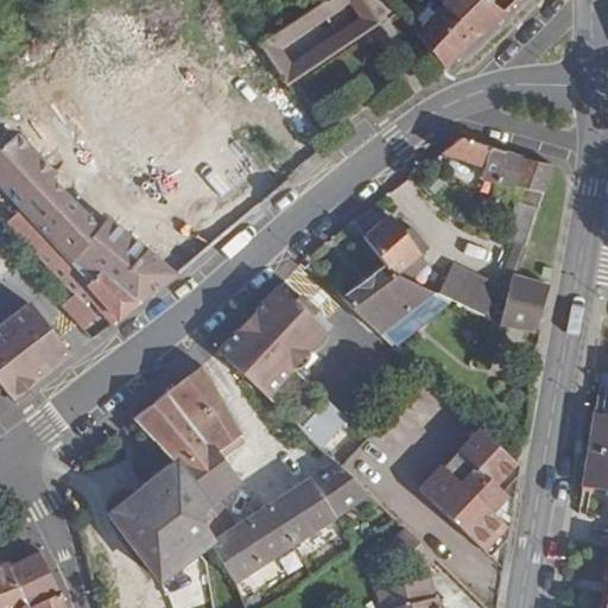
[(365,0),(323,0),(259,43),(286,86),(290,84),(380,23),(365,0)]
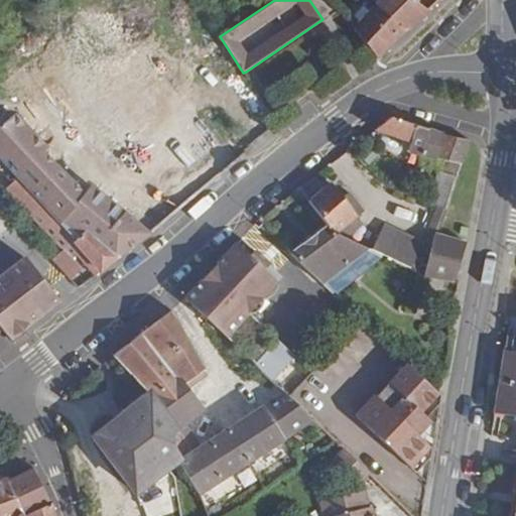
[(414,0),(381,0),(377,5),(408,29),(427,10),(420,4),(414,0)]
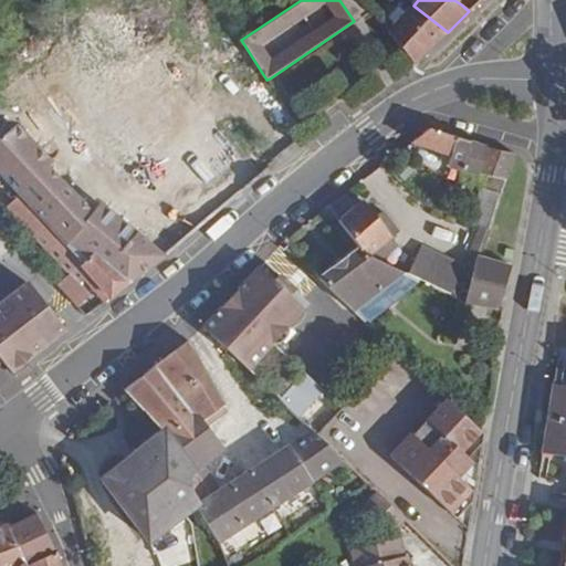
[(448,32),(413,6),(391,28),(388,30),(416,63),(448,32)]
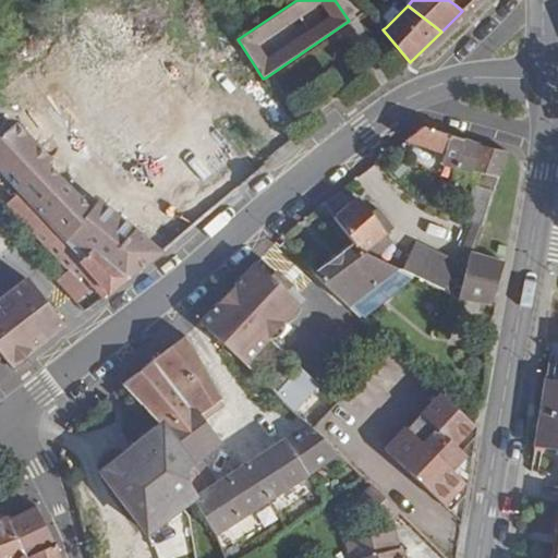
[(264,164),(221,104),(196,124),(239,185),(264,164)]
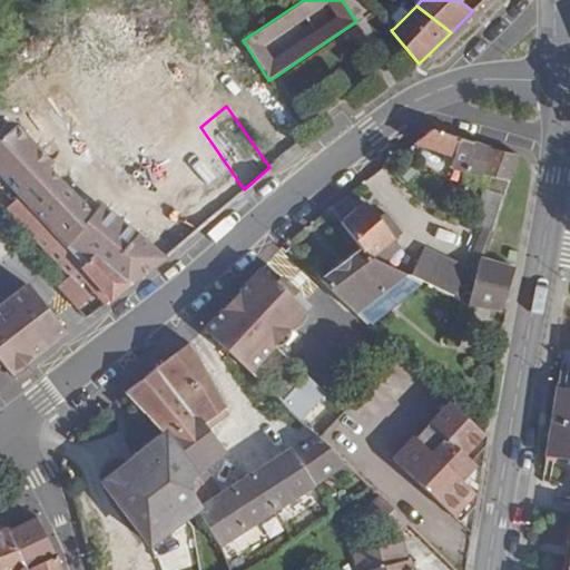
[(131,284),(165,257),(101,206),(95,215),(49,168),(52,164),(17,127),(0,141),(0,173),(21,197),(27,203),(85,266),(98,253),(131,284)]
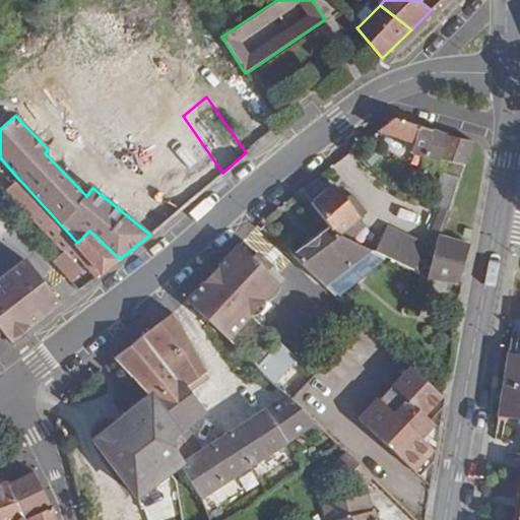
[(450,210),(464,165),(472,141),(413,124),(396,118),(380,130),(416,141),(413,151),(442,159),(429,202),(443,207),(450,210)]
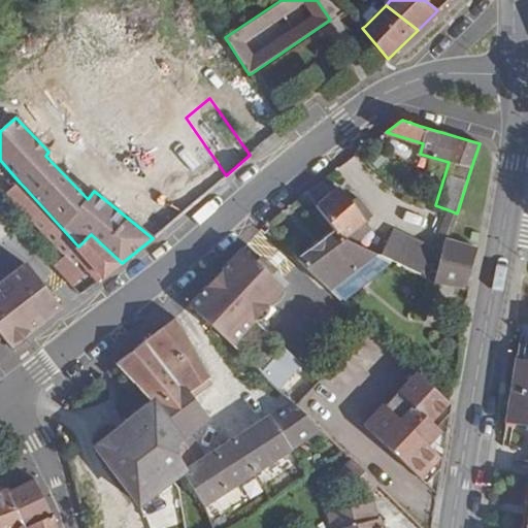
[(336,230),(349,237),(367,222),(340,186),(318,204),(336,230)]
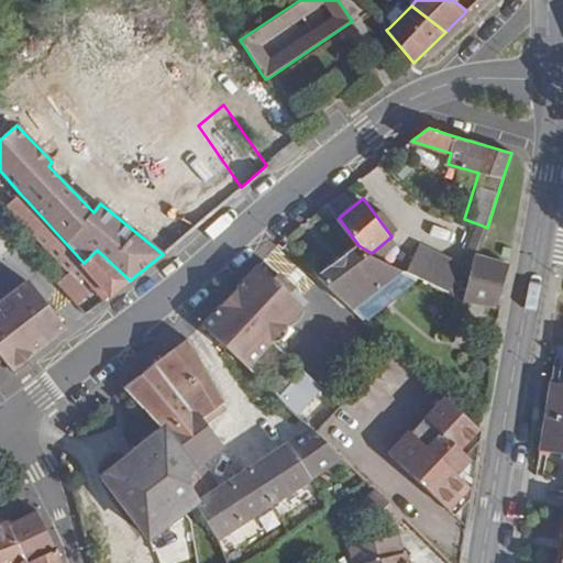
[(130,280),(97,250),(84,263),(26,200),(17,211),(79,277),(89,267),(101,279),(98,283),(110,296),(130,280)]
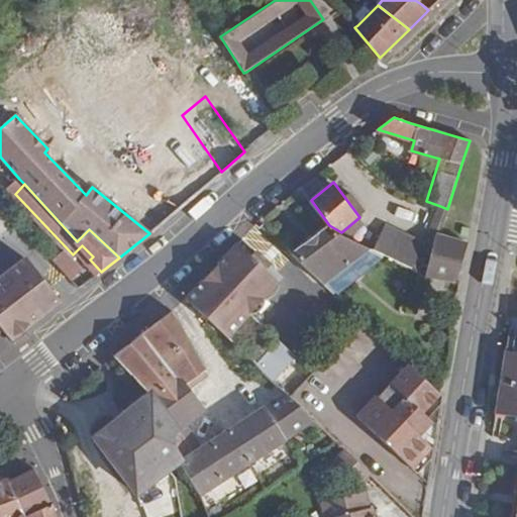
[(439,233),(447,209),(440,206),(432,231),(437,233),(439,233)]
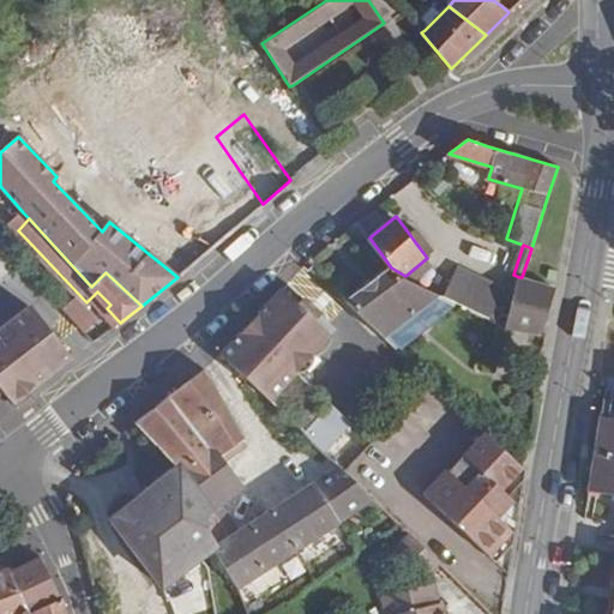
[(391,268),(348,300),(385,338),(387,338),(439,295),(405,276),(391,268)]
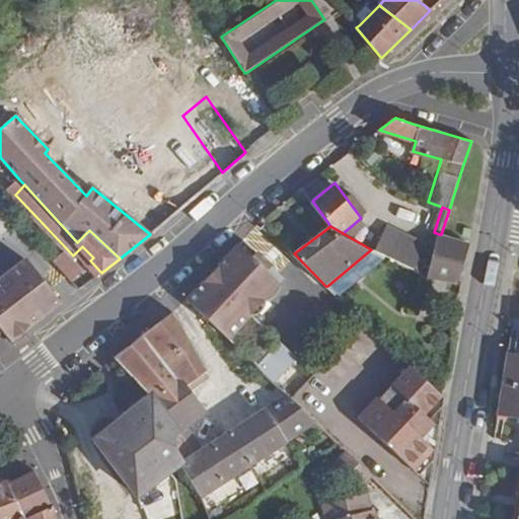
[(384,256),(414,271),(426,244),(387,226),(375,251),(384,256)]
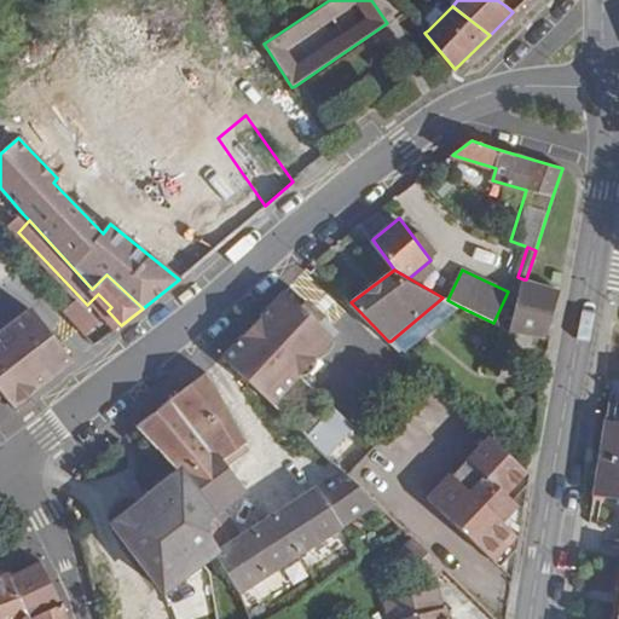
[(560,290),(526,279),(524,279),(510,330),(553,339),(560,290)]
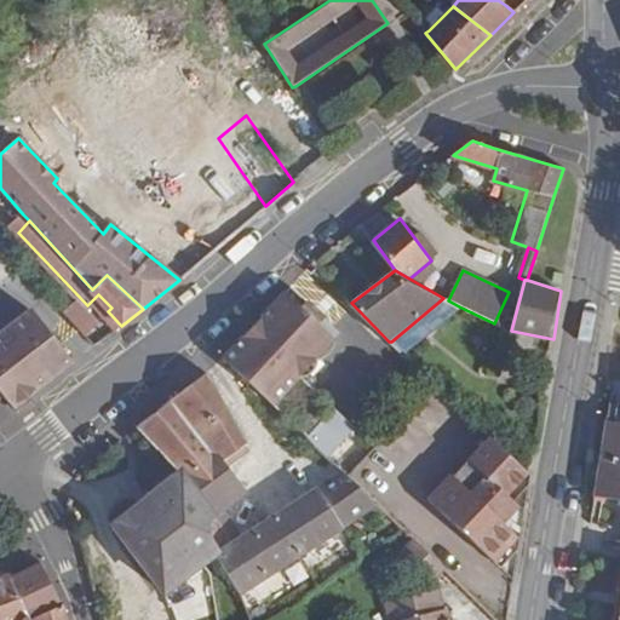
[(294,287),(287,294),(302,308),(309,300),(294,287)]
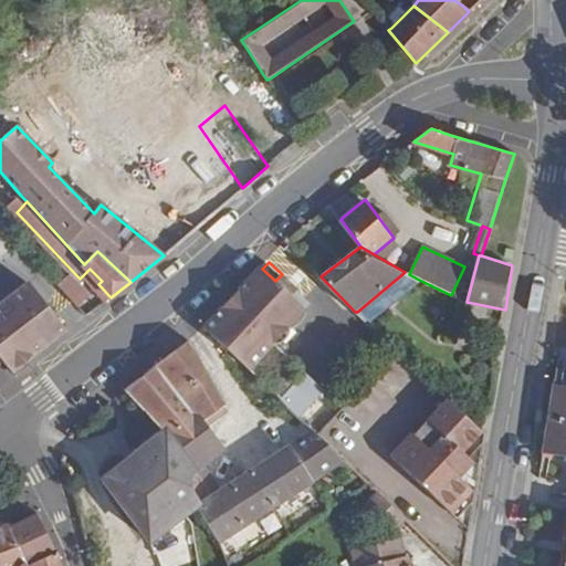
[(262,269),(206,328),(236,356),(251,370),(308,312),(303,306),(308,301),(282,274),(275,281),(262,269)]
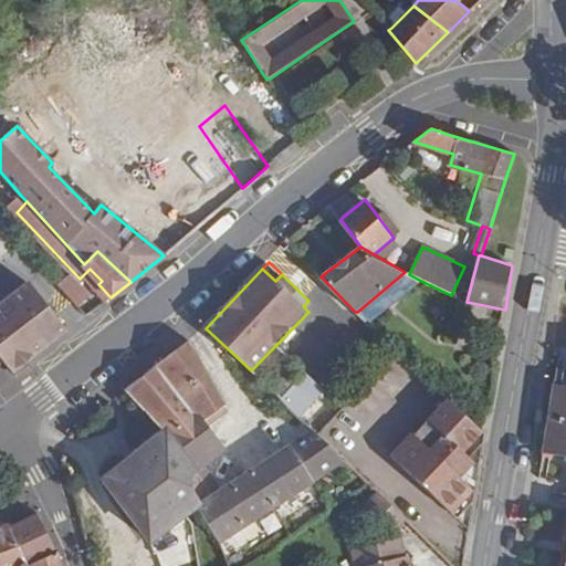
[(419,280),(409,274),(405,272),(357,312),(367,322),(419,280)]
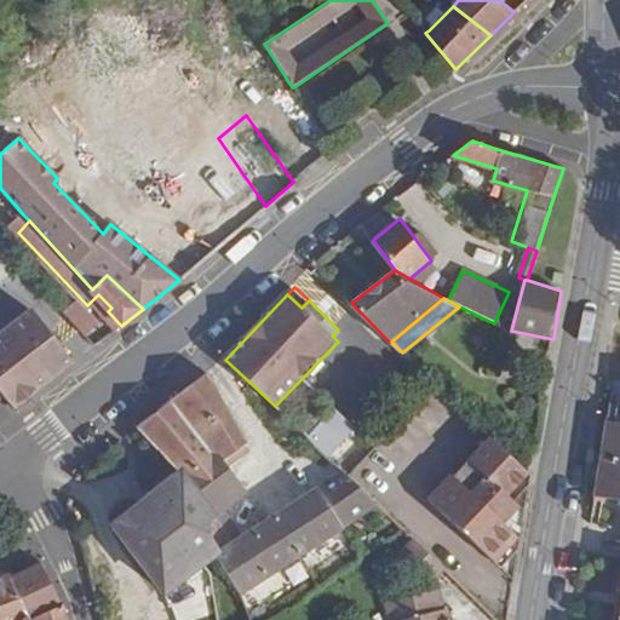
[(79,304),(65,316),(86,338),(98,327),(79,304)]
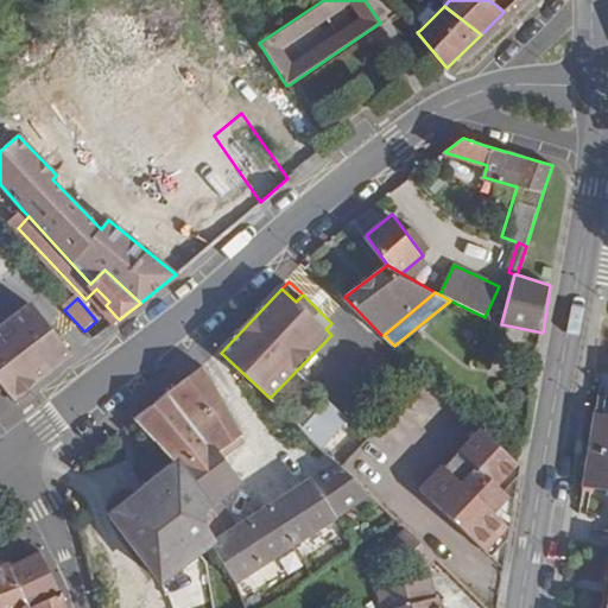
[(30,302),(0,325),(0,384),(4,388),(14,401),(73,356),(30,302)]
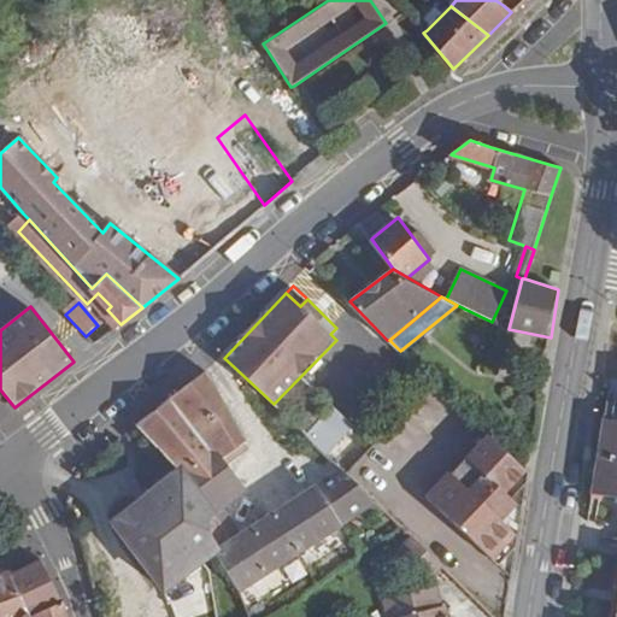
[(207,372),(139,425),(178,468),(183,465),(210,444),(222,458),(246,439),(207,372)]
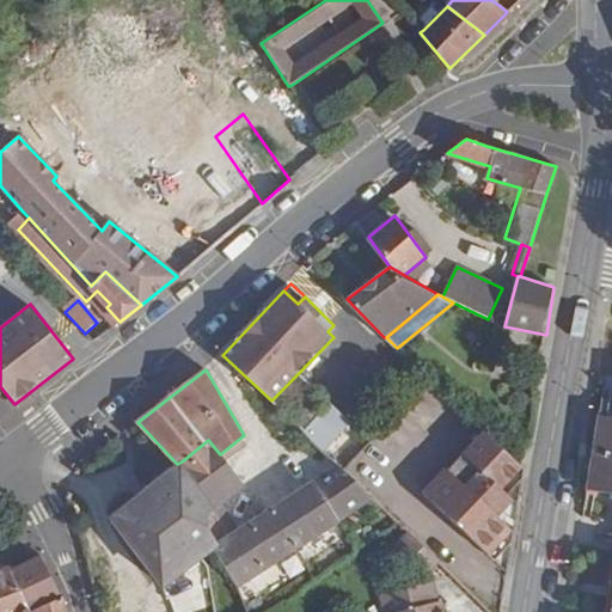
[(323,402),(303,434),(331,452),(353,420),(323,402)]
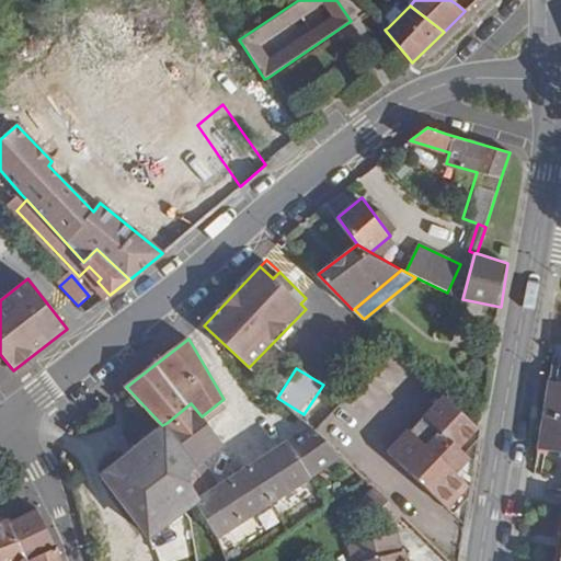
[(560,384),(549,381),(538,449),(560,453),(560,384)]
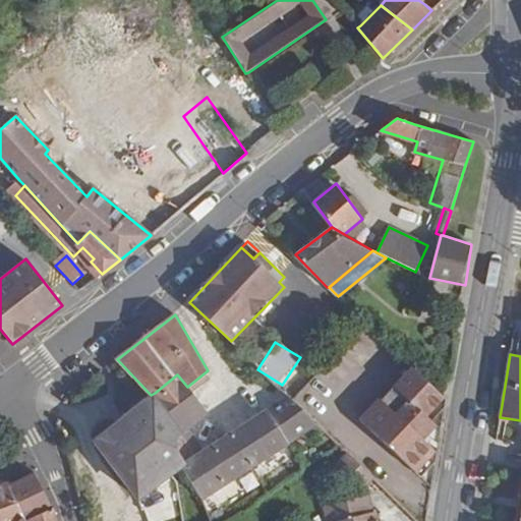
[(427,414),(445,397),(412,366),(395,385),(409,399),(397,412),(382,399),(380,397),(380,398),(360,419),(415,471),(436,450),(424,438),(438,423),(432,418),(427,414)]
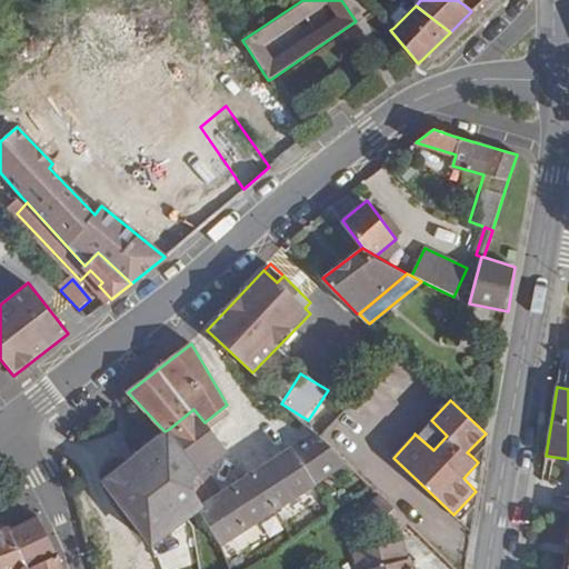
[(193,409),(169,429),(200,472),(205,468),(227,450),(205,422),(193,409)]
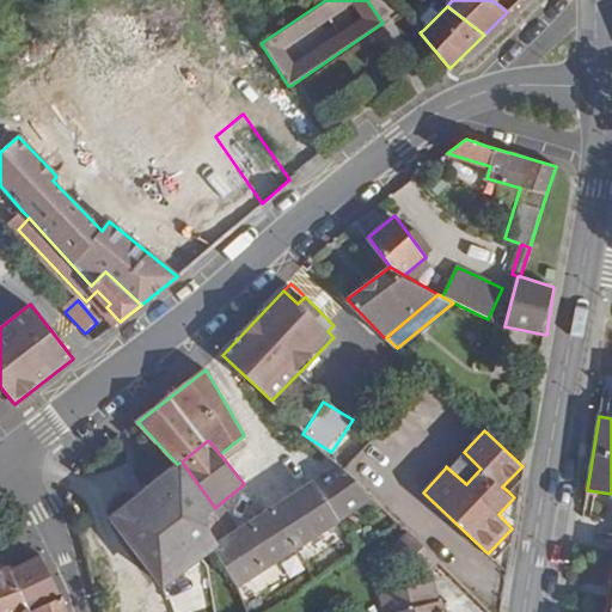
[(464,452),(448,469),(466,484),(481,469),(464,452)]
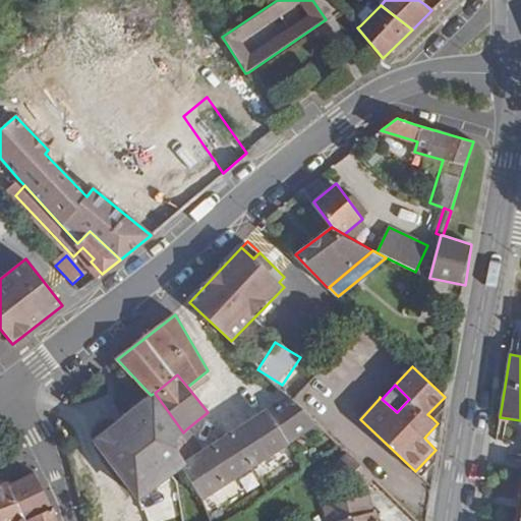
[(139,499),(183,465),(197,457),(205,452),(187,428),(183,432),(155,393),(151,395),(95,440),(139,499)]
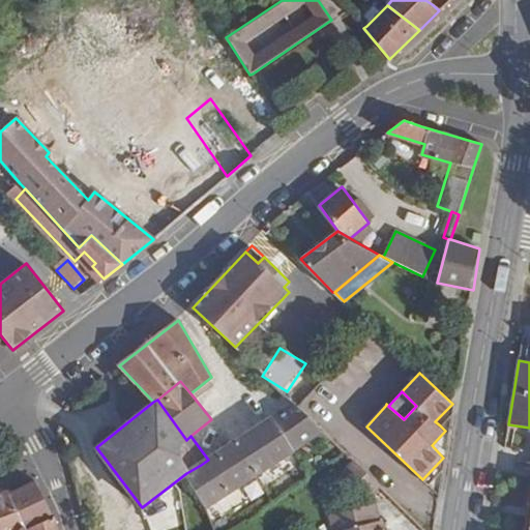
[(234,442),(256,475),(324,432),(298,407),(294,404),(267,420),(234,442)]
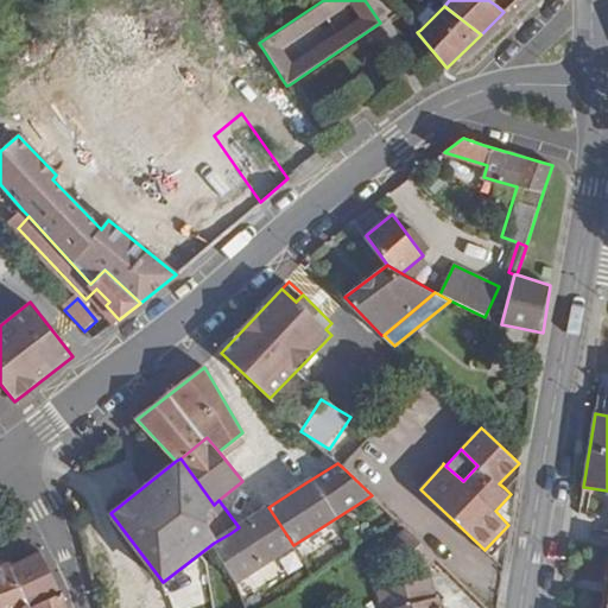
[(519,474),(520,464),(519,463),(499,483),(505,488),(519,474)]
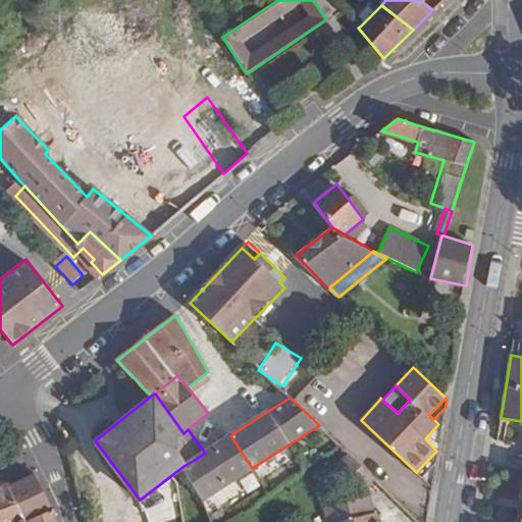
[(205,453),(228,483),(252,468),(230,435),(205,453)]
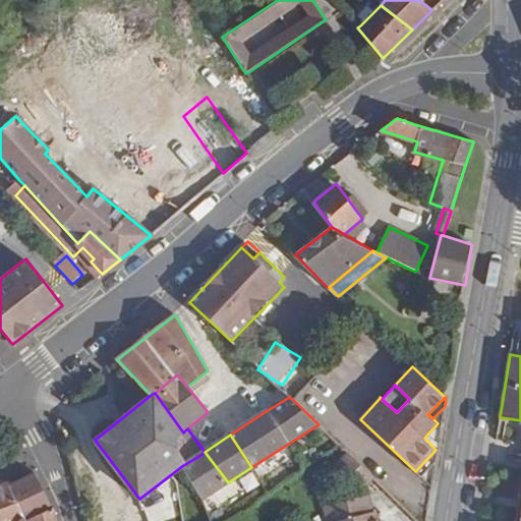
[(436,461),(438,452),(436,450),(415,471),(420,477),(436,461)]
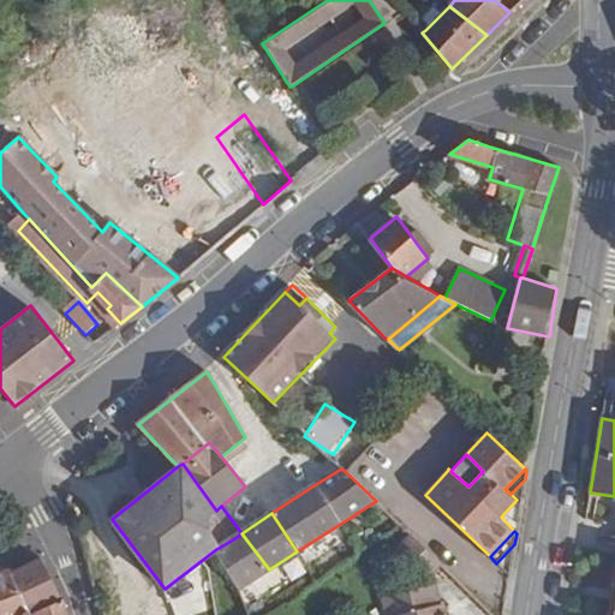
[(216,549),(239,589),(269,569),(242,533),(233,539),(216,549)]
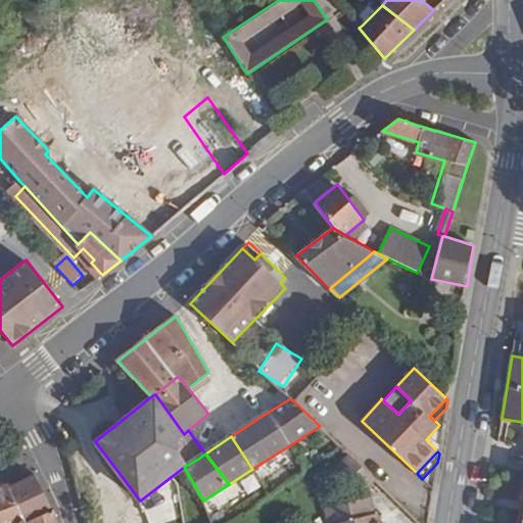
[(359,493),(374,478),(349,455),(335,470),(359,493)]
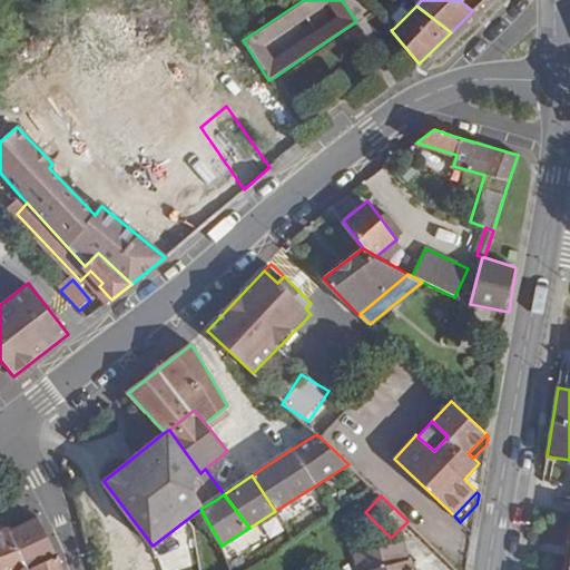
[(36,519),(10,532),(27,569),(28,569),(55,558),(36,519)]
